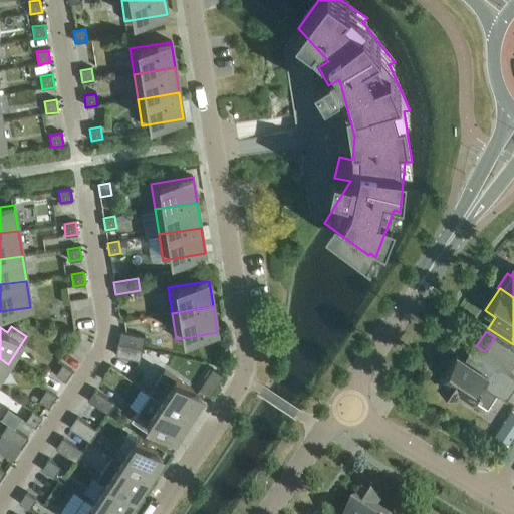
[(120,332),(117,344),(142,349),(145,337),(120,332)]
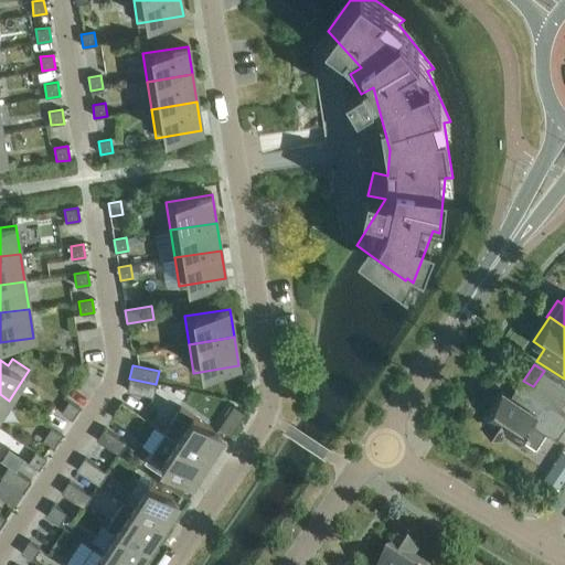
[(156,384),(129,379),(127,392),(153,397),(156,384)]
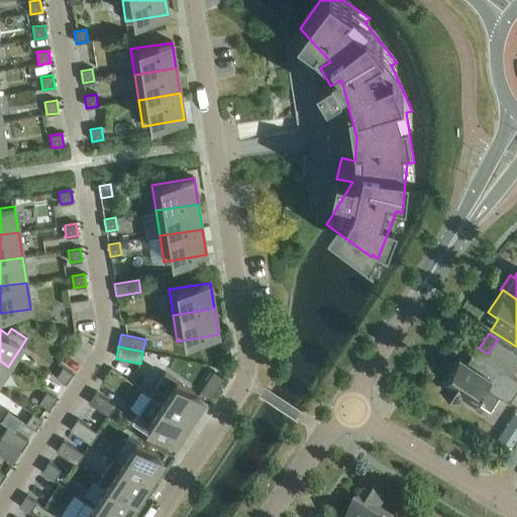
[(460,391),(491,411),(500,397),(509,403),(516,390),(516,380),(476,352),(469,364),(458,357),(443,380),(444,380),(440,386),(456,397),(460,391)]
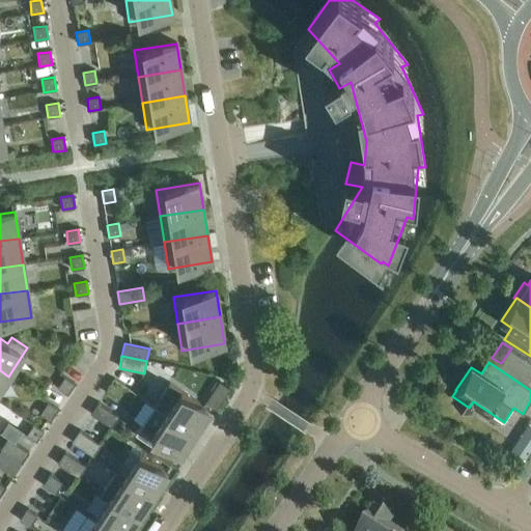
[(57,388),(67,395),(75,384),(64,378),(57,388)]
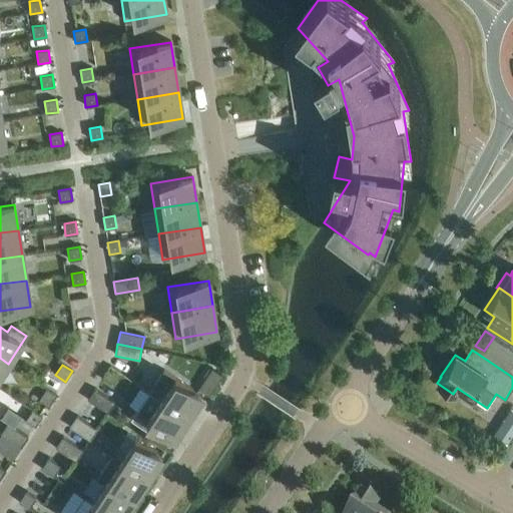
[(166,372),(151,394),(187,418),(202,396),(166,372)]
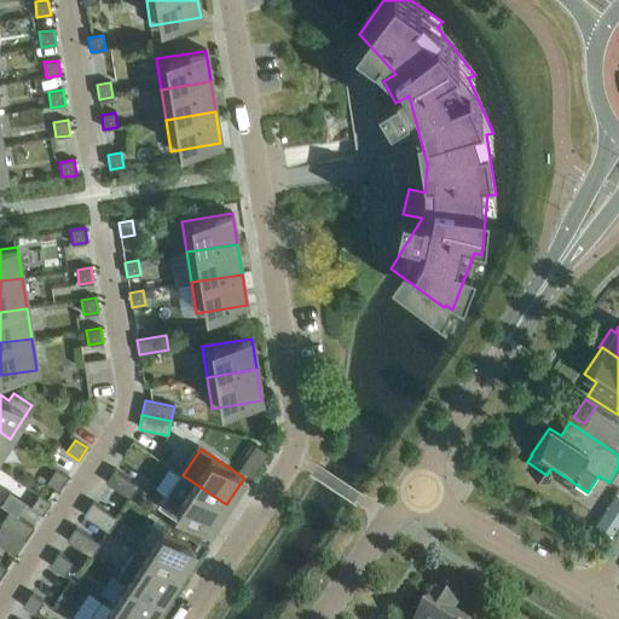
[(47,481),(59,490),(68,478),(56,469),(47,481)]
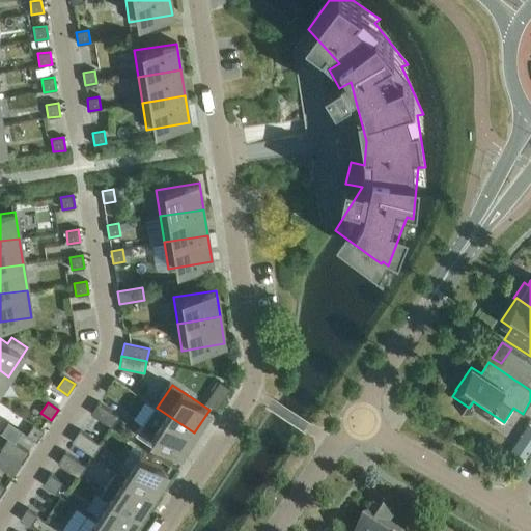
[(90,414),(111,427),(118,417),(98,402),(90,414)]
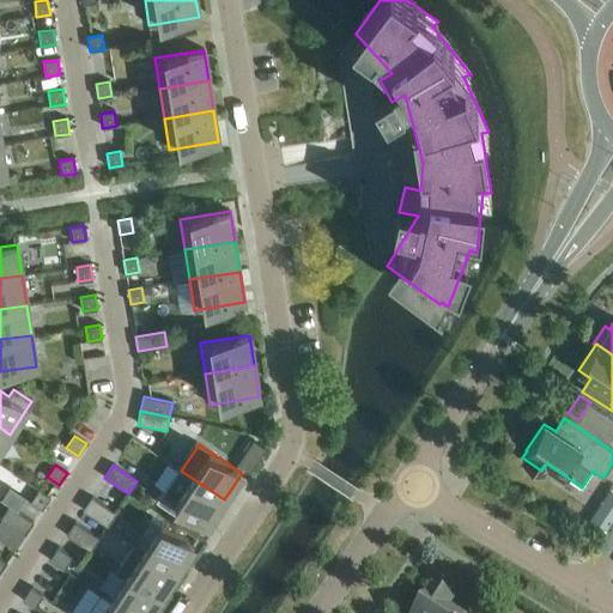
[(224,499),(181,471),(161,501),(180,514),(183,509),(207,526),(224,499)]
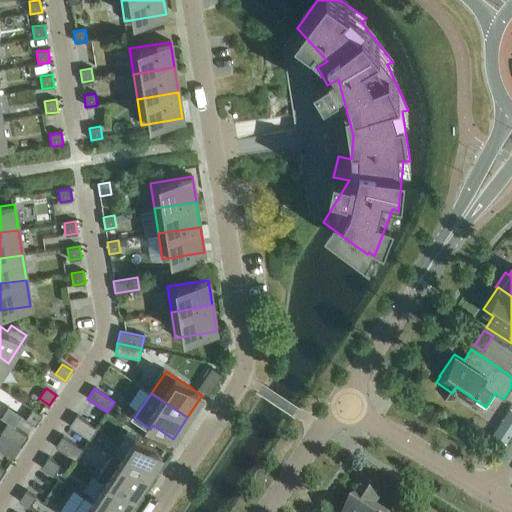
[(511,408),(510,407),(492,434),(506,443),(511,433),(511,408)]
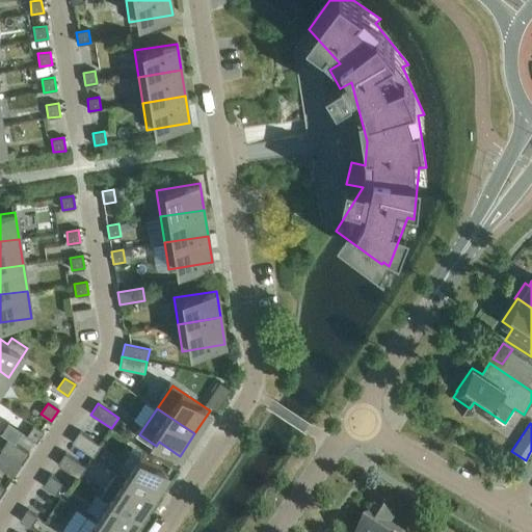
[(26,435),(36,443),(44,432),(33,425),(26,435)]
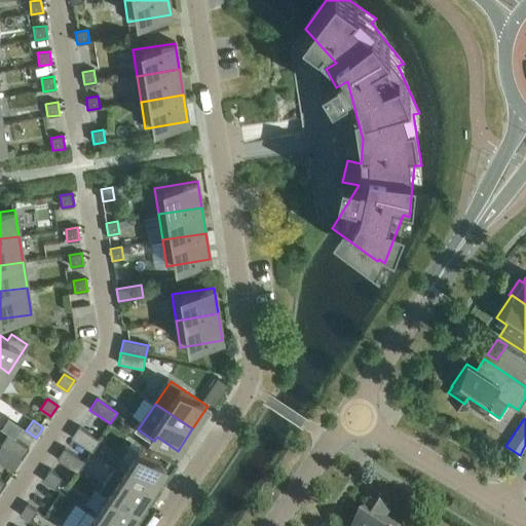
[(71,438),(91,451),(99,441),(78,426),(71,438)]
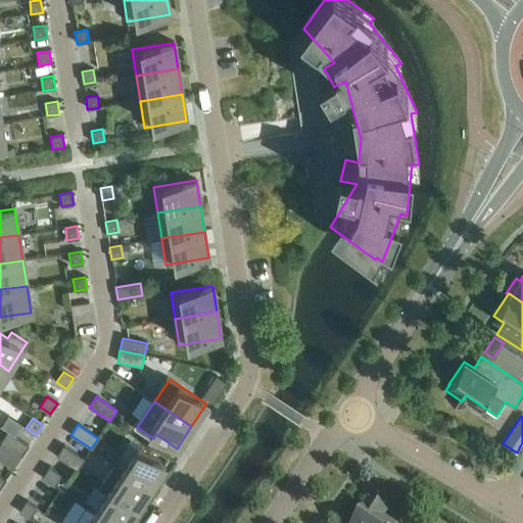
[(1,442),(21,457),(29,445),(7,432),(1,442)]
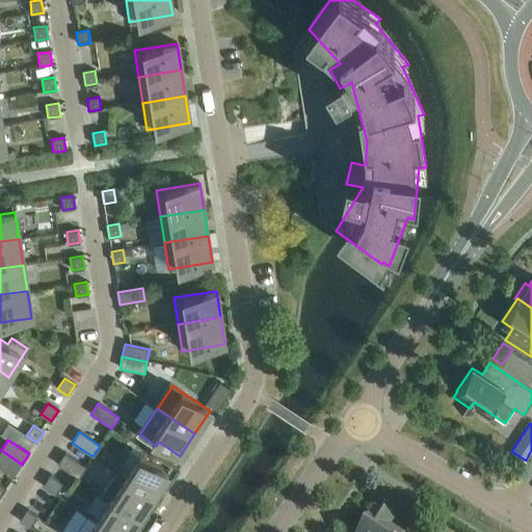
[(57,464),(78,478),(85,468),(64,453),(57,464)]
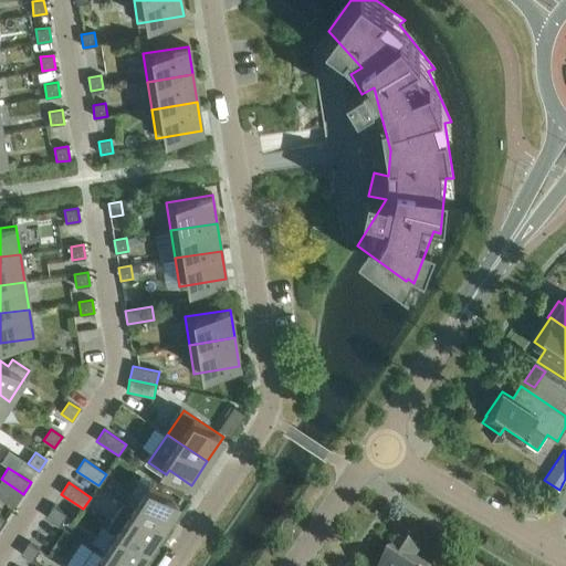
[(124,503),(133,509),(133,507),(163,527),(179,504),(148,484),(138,500),(129,493),(124,503)]
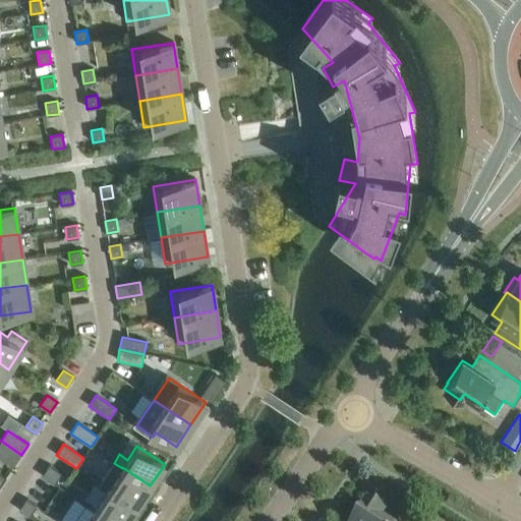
[(42,476),(55,484),(61,473),(49,465),(42,476)]
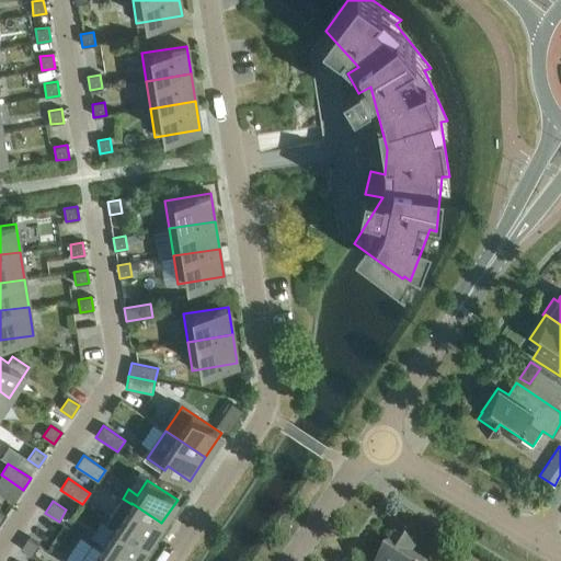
[(132,503),(132,504),(116,526),(146,546),(161,523),(132,503)]
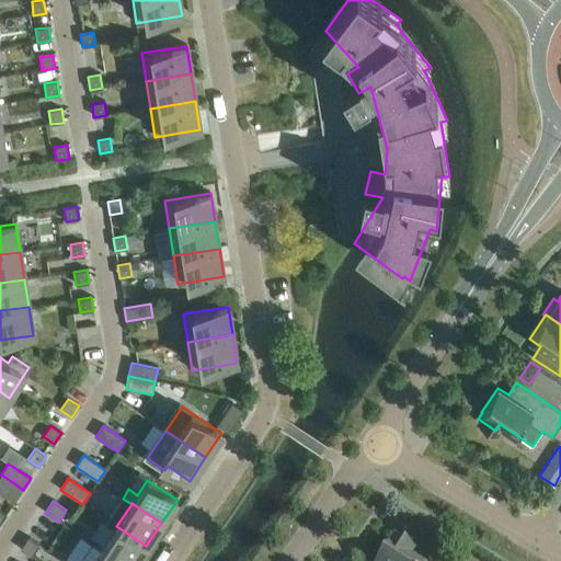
[(116,526),(101,549),(118,560),(136,560),(146,546),(116,526)]
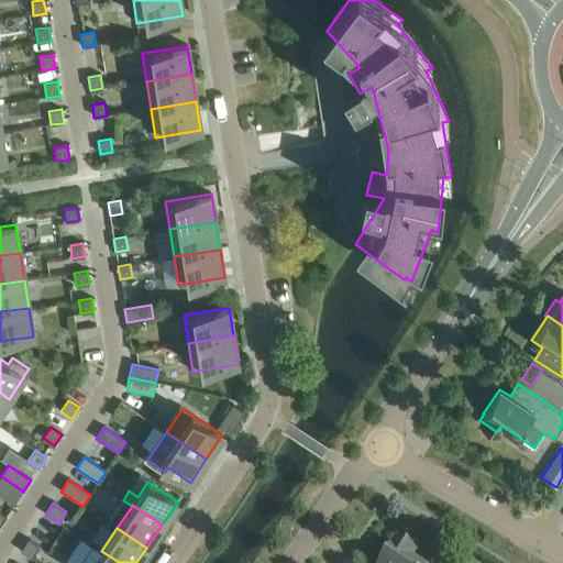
[(21,551),(32,559),(39,547),(29,540),(21,551)]
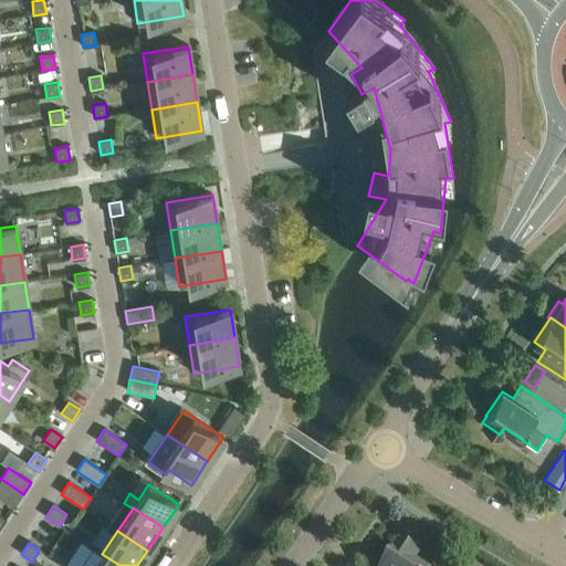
[(119,565),(102,554),(92,547),(80,565),(119,565)]
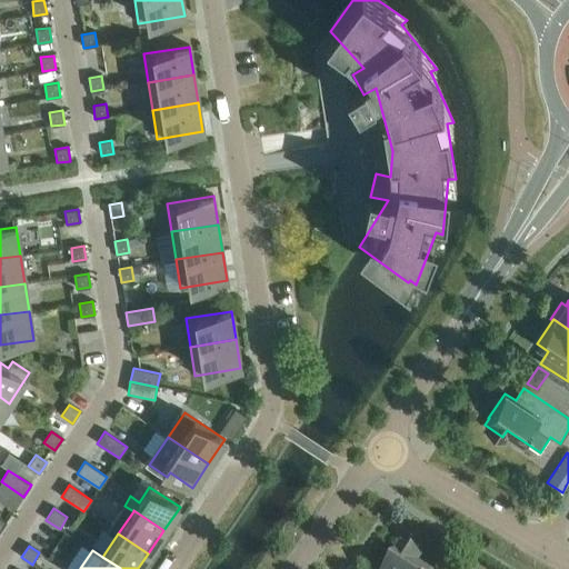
[(415,568),(419,563),(400,552),(396,558),(387,568),(415,568)]
